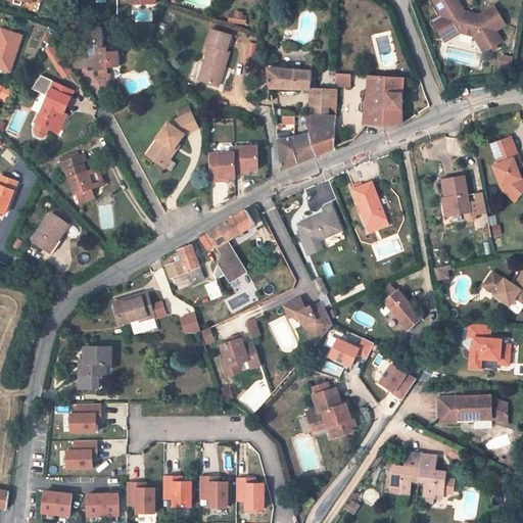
[(431,0),(440,13),(430,19),(440,36),(449,30),(447,27),(456,21),(475,27),(482,38),(495,30),(492,26),(503,19),(490,2),(476,11),(462,7),(459,9),(456,4),(459,3),(456,0),(431,0)]
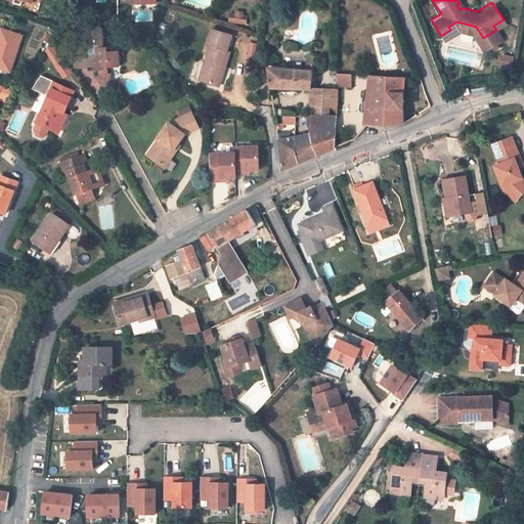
[(230,12),(230,24),(248,25),(248,13),(230,12)]
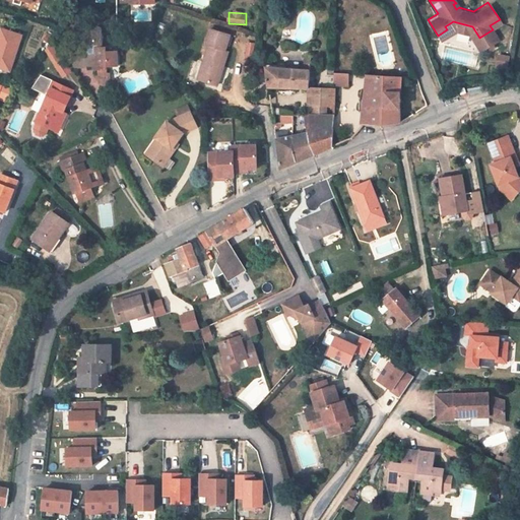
[(497,37),(493,29),(479,38),(472,26),(453,21),(445,26),(447,29),(438,36),(440,38),(454,28),(468,33),(478,48),(484,44),(491,41),(497,37)]
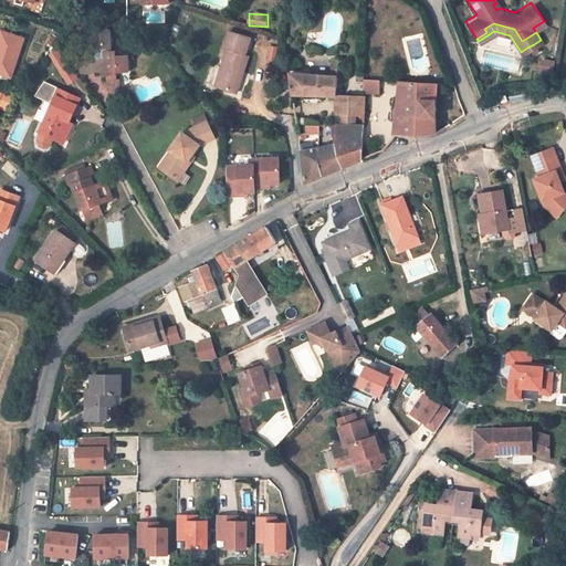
[(117,73),(128,72),(128,55),(116,56),(115,52),(112,52),(111,32),(102,29),(97,29),(97,39),(93,39),(93,51),(94,50),(94,60),(94,61),(94,74),(102,73),(107,77),(107,92),(122,92),(121,77),(117,76),(117,73)]
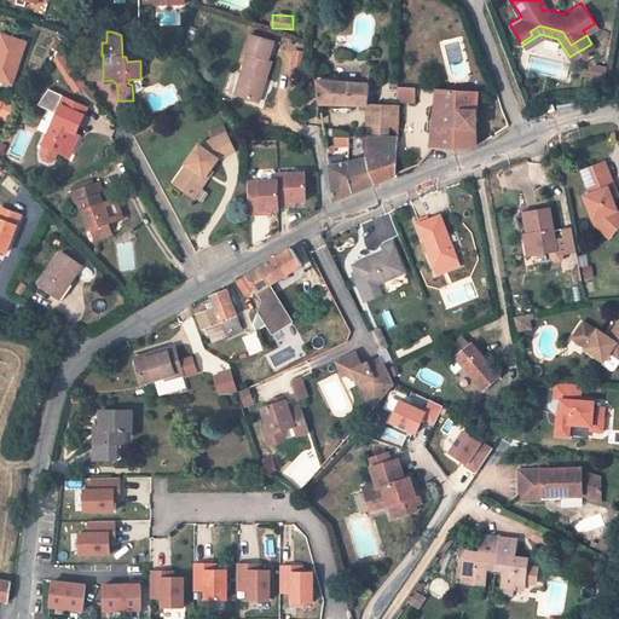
[(3,35),(0,41),(0,81),(12,86),(27,44),(3,35)]
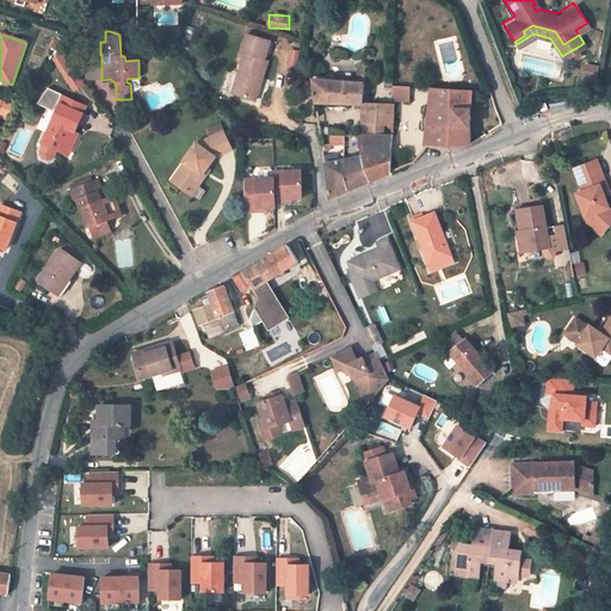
[(270,42),(247,36),(242,53),(246,54),(233,93),(255,100),(269,61),(265,60),(270,42)]
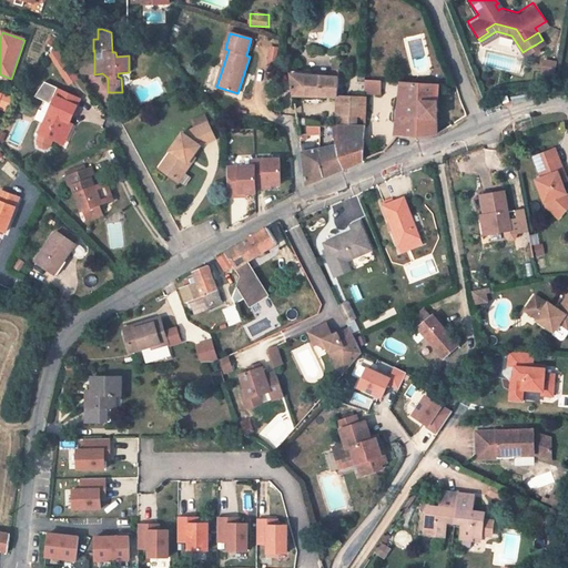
[(153,44),(142,40),(139,47),(150,52),(153,44)]
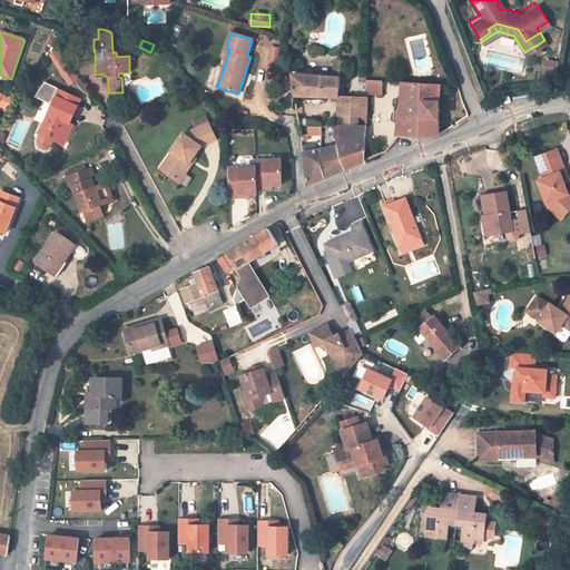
[(50,55),(56,64),(66,57),(57,45),(50,55)]
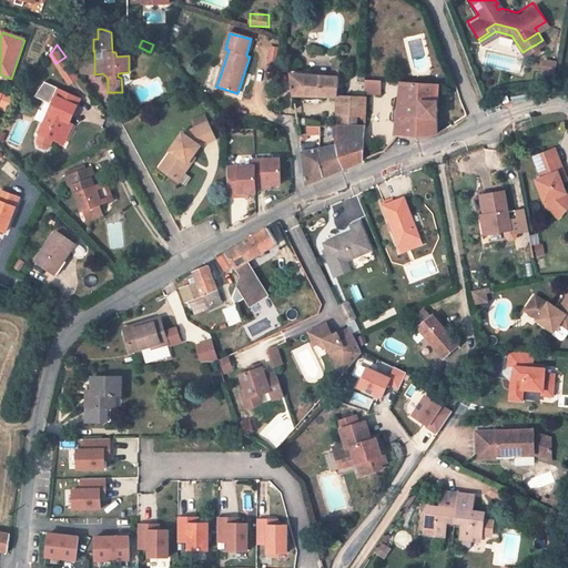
[(56,63),(60,70),(68,66),(70,64),(66,57),(56,63)]
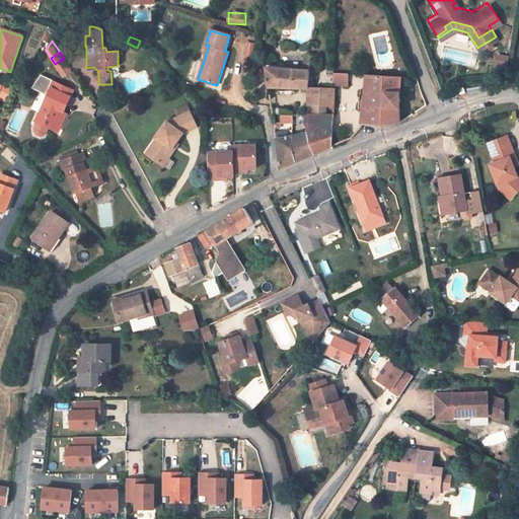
[(72,55),(72,68),(86,68),(86,56),(86,55),(72,55)]
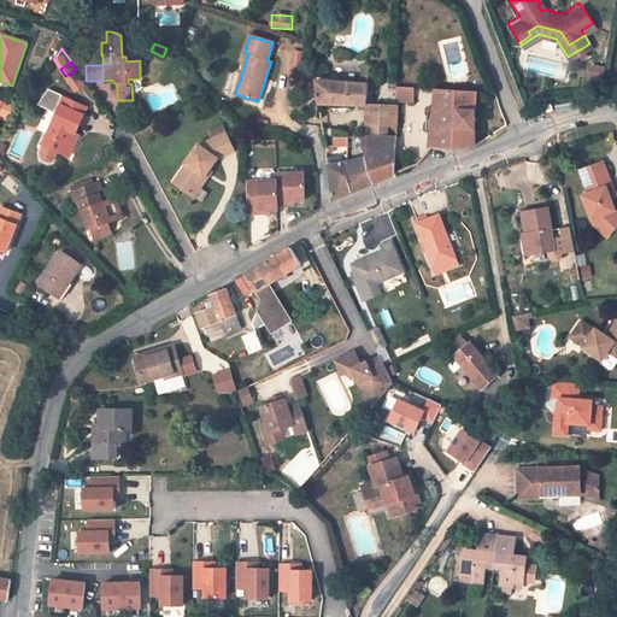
[(604,82),(605,66),(591,65),(588,81),(604,82)]
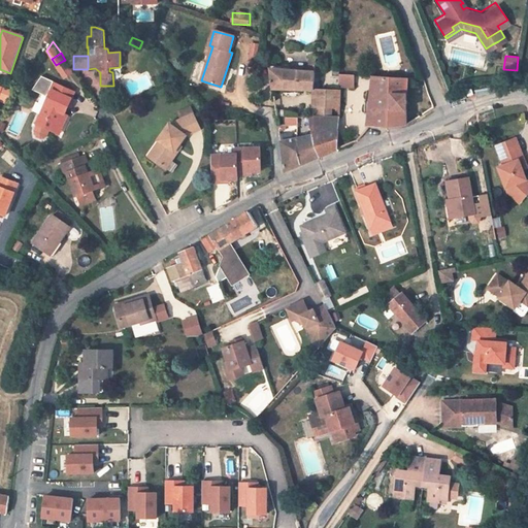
[(73,72),(65,60),(63,61),(71,74),(73,72)]
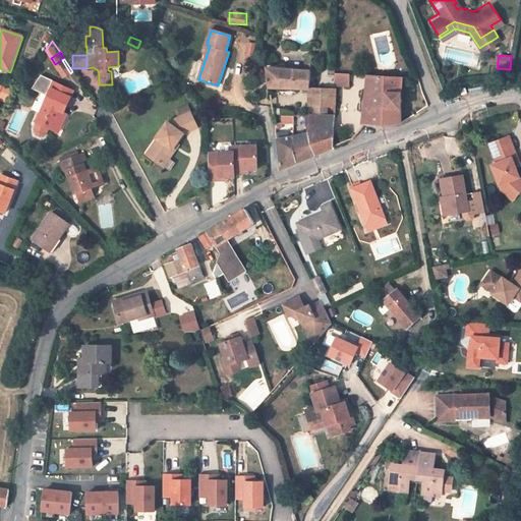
[(70,73),(62,60),(55,64),(63,78),(70,73)]
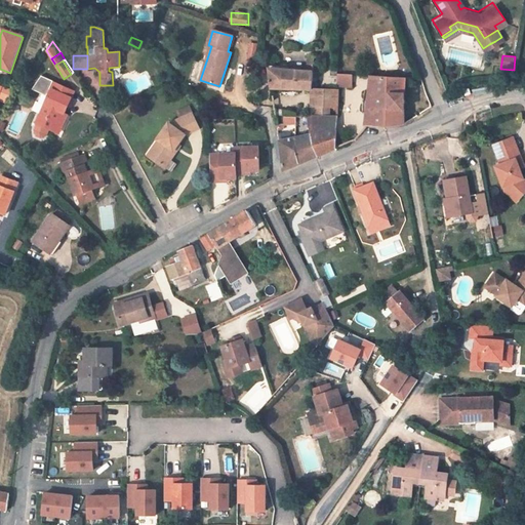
[(338,77),(338,75),(338,70),(331,68),(330,74),(334,75),(334,77),(338,77)]
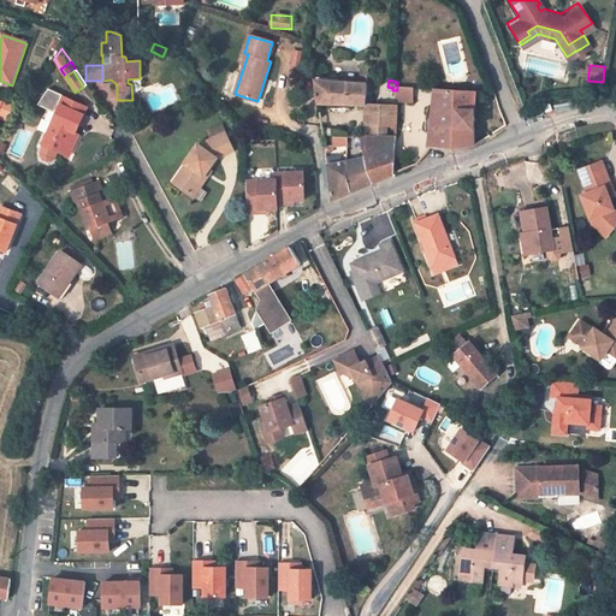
[(450,80),(449,89),(475,92),(475,81),(450,80)]
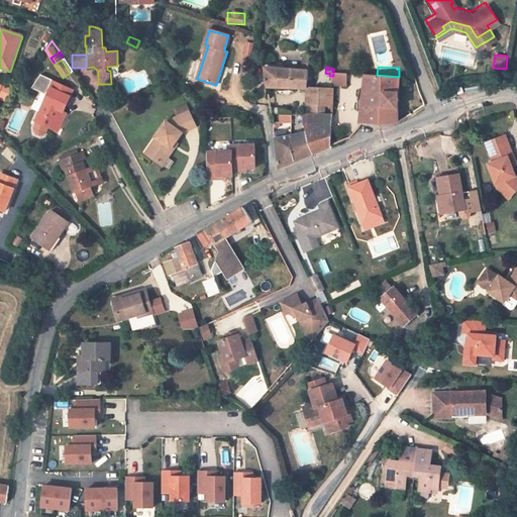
[(307,89),(307,88),(307,82),(308,71),(302,70),(267,68),(268,87),(307,89)]
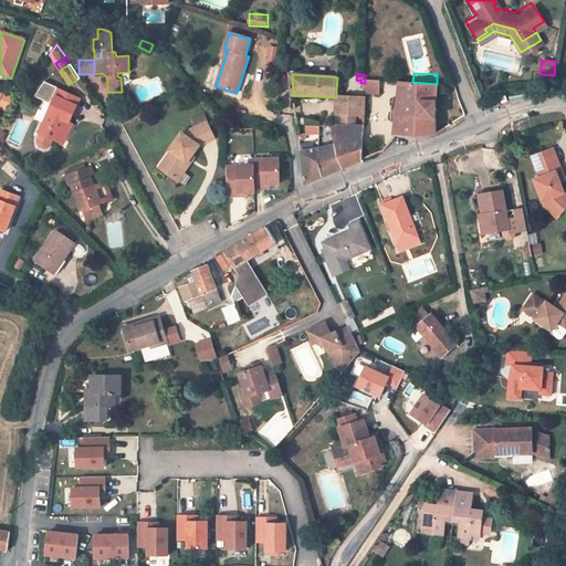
[(379,82),(365,81),(365,83),(365,95),(379,95),(379,82)]
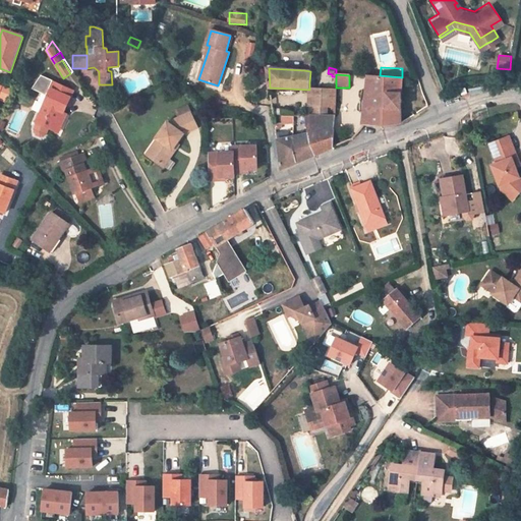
[(41,75),(32,89),(47,96),(48,94),(49,94),(52,88),(50,88),(53,80),(41,75)]
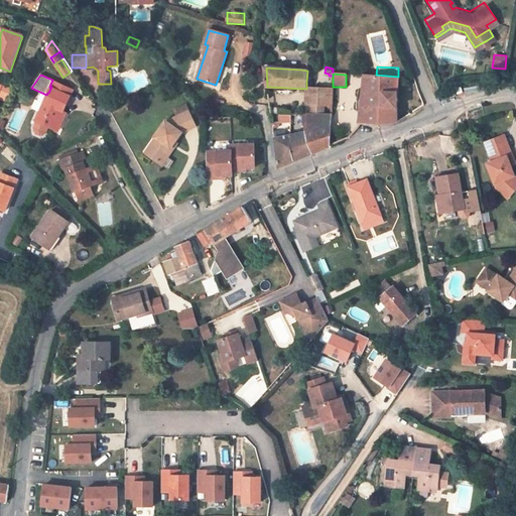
[(359,123),(362,123),(364,123),(369,75),(364,75),(359,123)]
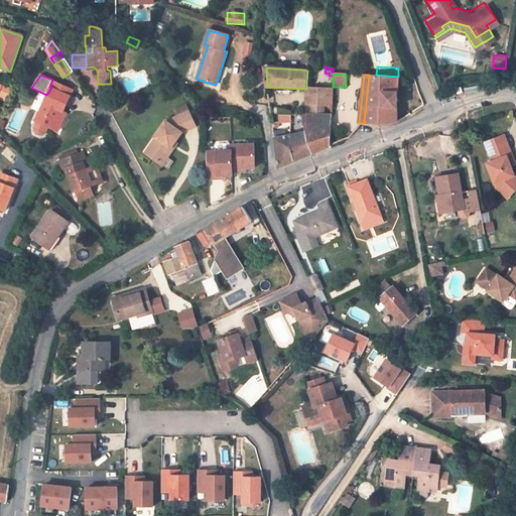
[(399,77),(398,77),(376,75),(369,75),(364,123),(398,122),(397,106),(399,77)]
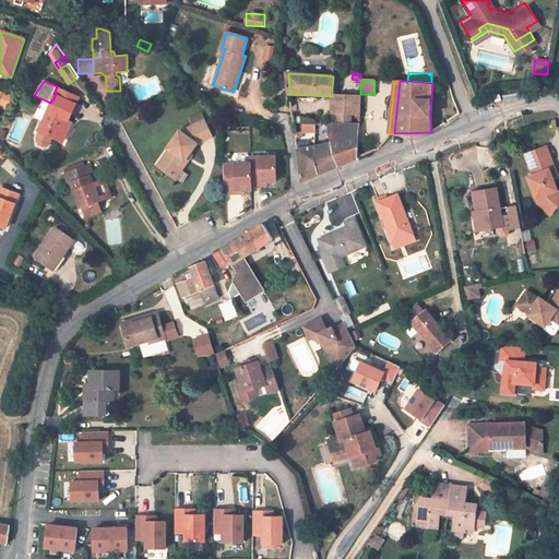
[(56,94),(76,105),(80,97),(58,87),(56,94)]
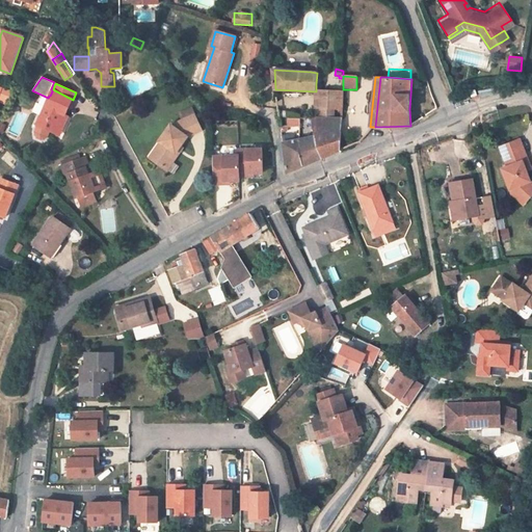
[(0,105),(7,108),(15,92),(1,88),(0,92),(0,105)]
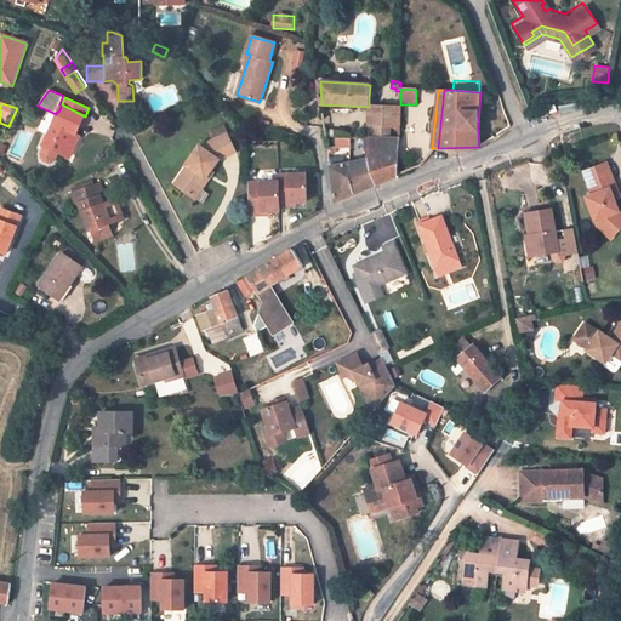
[(72,135),(77,137),(85,117),(62,104),(58,112),(44,147),(45,147),(41,155),(41,159),(43,161),(45,164),(49,165),(51,164),(53,164),(56,160),(60,154),(62,155),(72,135)]
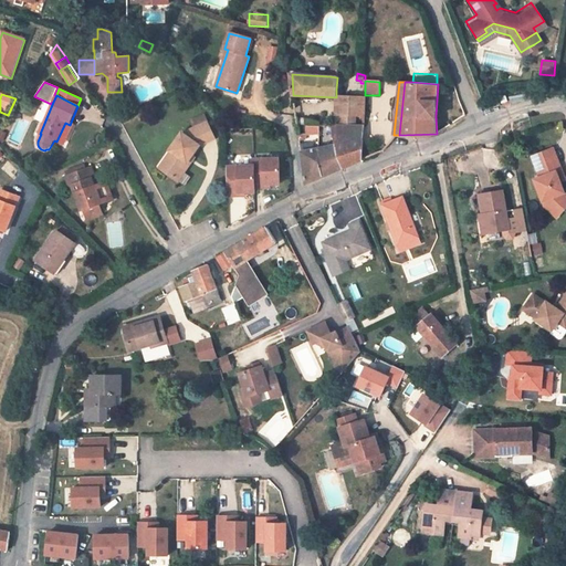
[(335,117),(364,117),(365,97),(343,96),(336,96),(336,97),(335,117)]
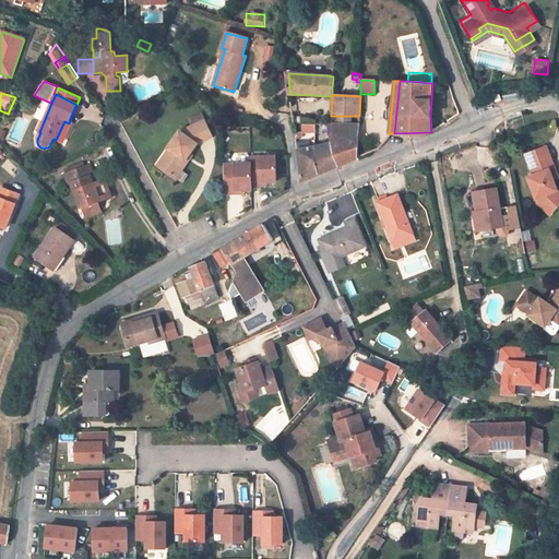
[(177,180),(187,165),(185,163),(189,157),(198,144),(212,139),(202,116),(197,119),(195,117),(189,120),(192,128),(180,132),(179,132),(167,150),(168,151),(171,153),(165,163),(170,167),(166,174),(177,180)]
